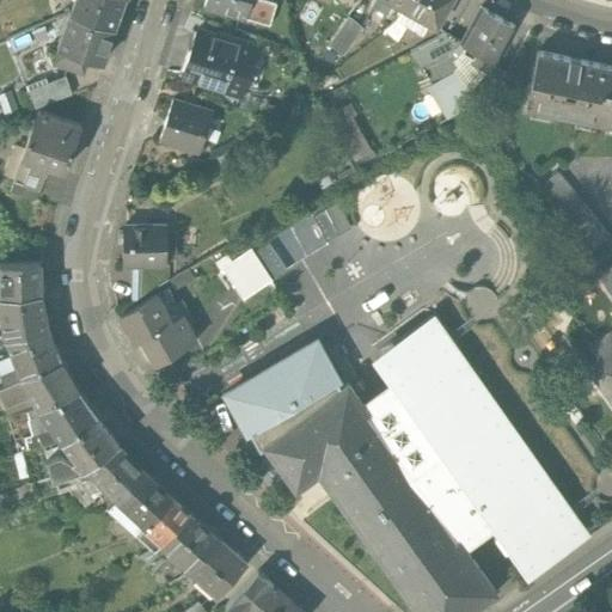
[(74,0),(71,10),(115,25),(123,0),(74,0)]
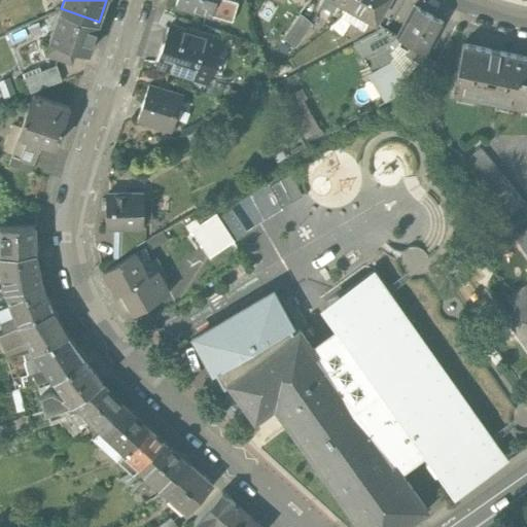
[(177,0),(177,2),(210,12),(214,0),(177,0)]
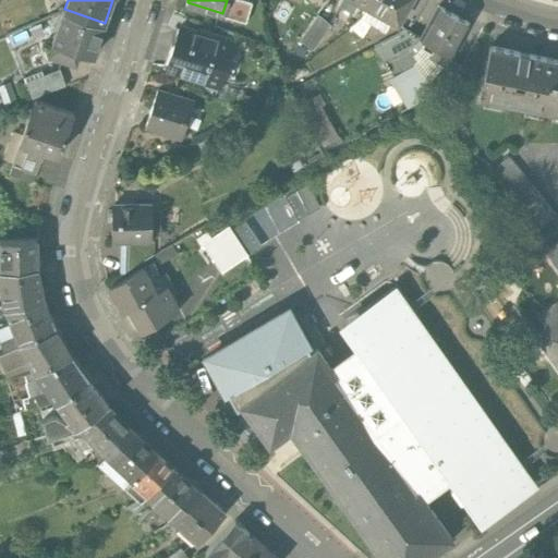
[(360,2),(368,7),(372,0),(341,0),(339,4),(354,12),(360,2)]
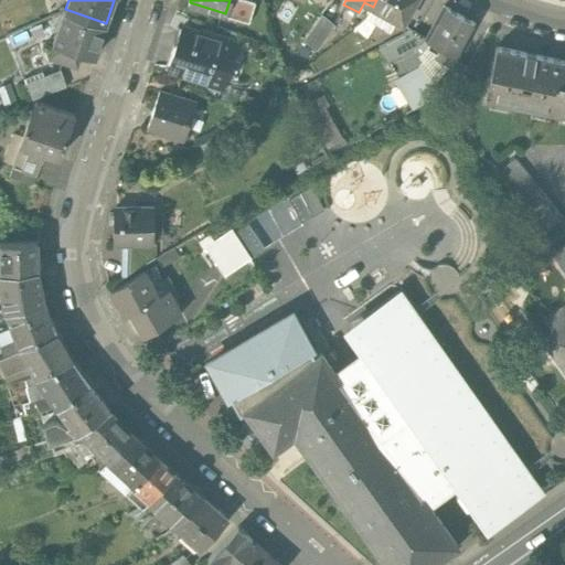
[(376,0),(373,7),(368,18),(385,28),(391,17),(403,24),(408,16),(413,19),(417,10),(413,8),(416,0),(376,0)]
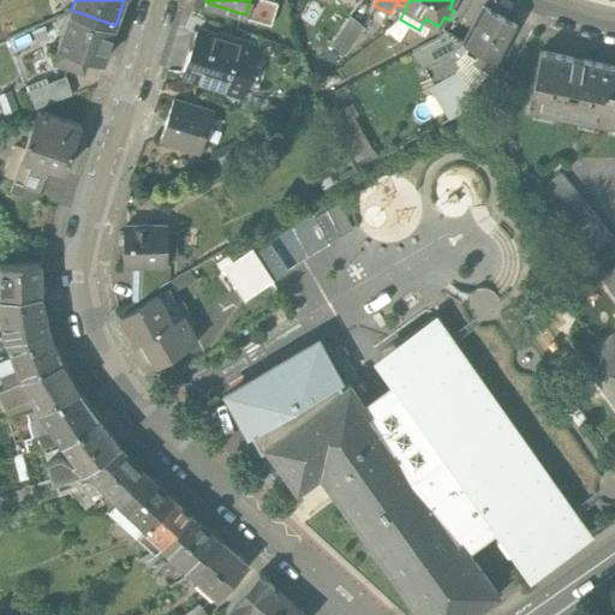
[(519,27),(485,7),(465,41),(466,42),(471,46),(467,53),(477,58),(481,51),(499,61),(519,27)]
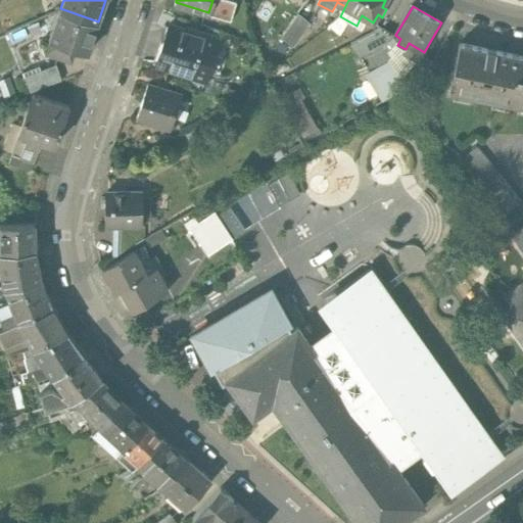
[(98,21),(60,8),(50,37),(53,38),(49,51),(69,58),(74,46),(88,51),(98,21)]
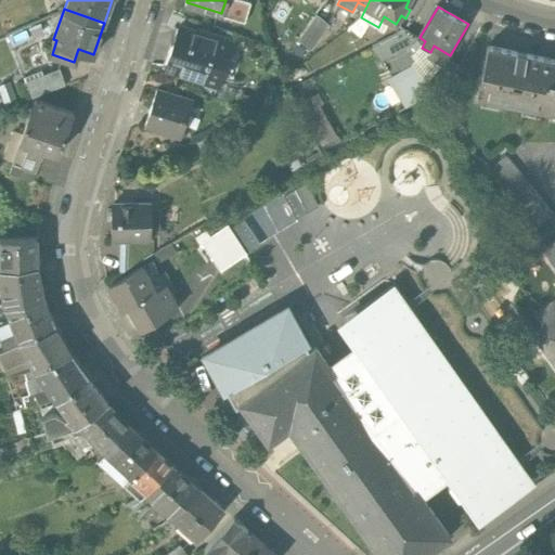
[(314,47),(332,20),(319,11),(300,37),(314,47)]
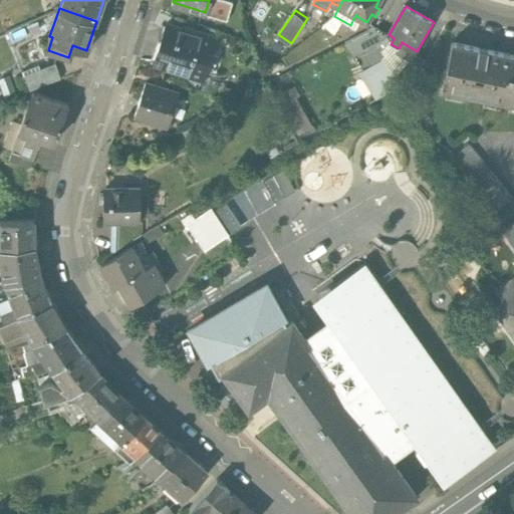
[(216,41),(167,25),(153,65),(202,81),(216,41)]
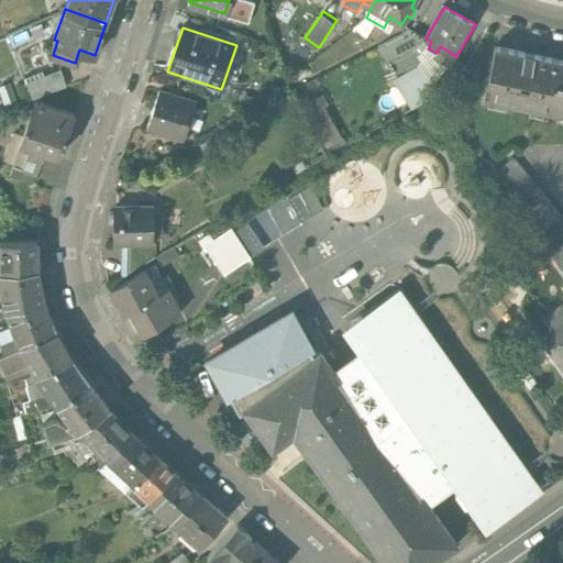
[(400,75),(424,61),(420,54),(426,52),(419,44),(427,39),(426,37),(411,29),(378,46),(388,62),(392,59),(400,75)]
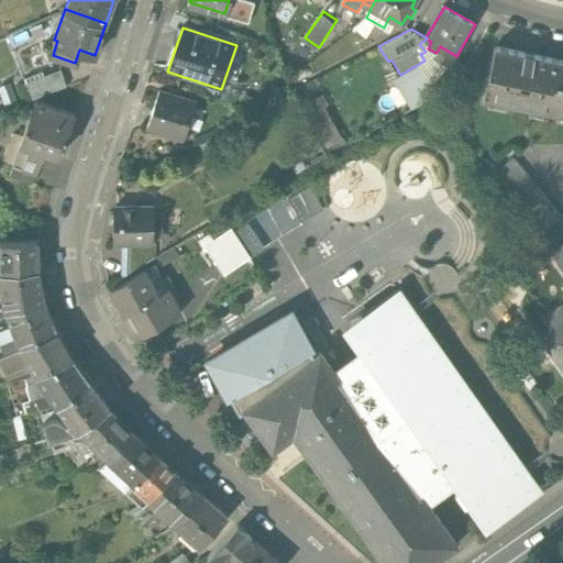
[(553,113),(562,65),(562,61),(495,46),(484,98),(553,113)]
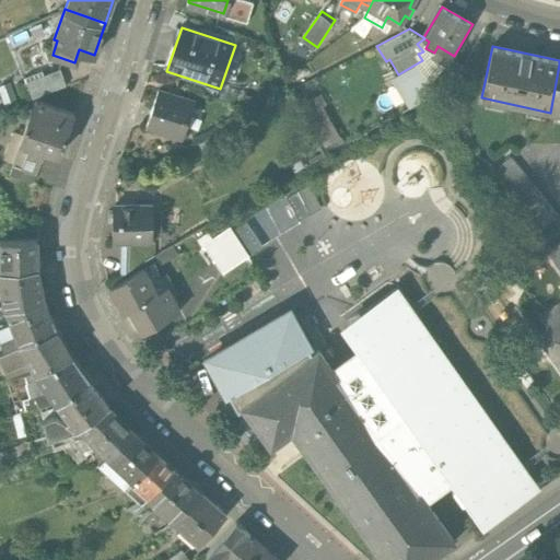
[(432,79),(441,90),(453,83),(463,65),(452,59),(432,79)]
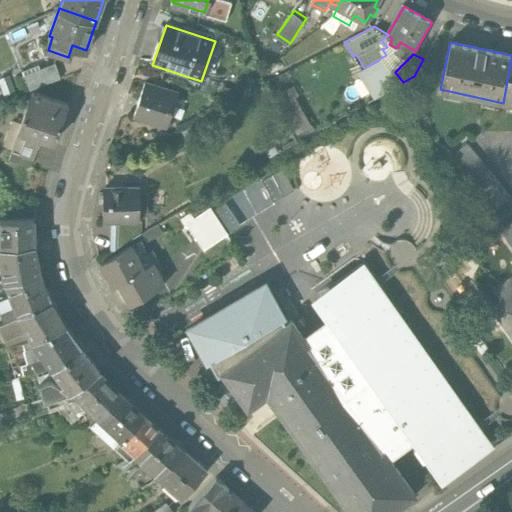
[(511,59),(503,103),(511,104),(511,59)]
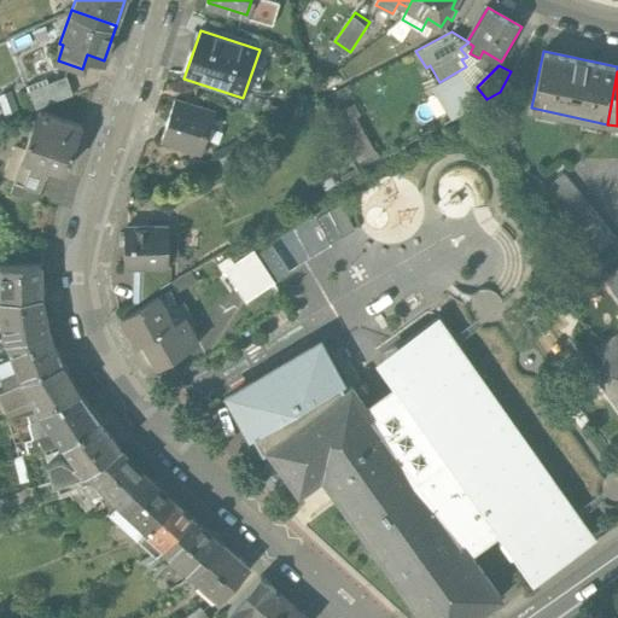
[(30,86),(36,104),(73,91),(66,74),(30,86)]
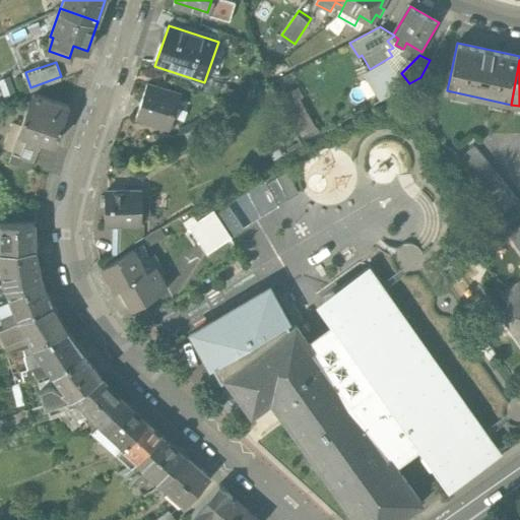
[(146,81),(136,113),(170,124),(180,92),(146,81)]
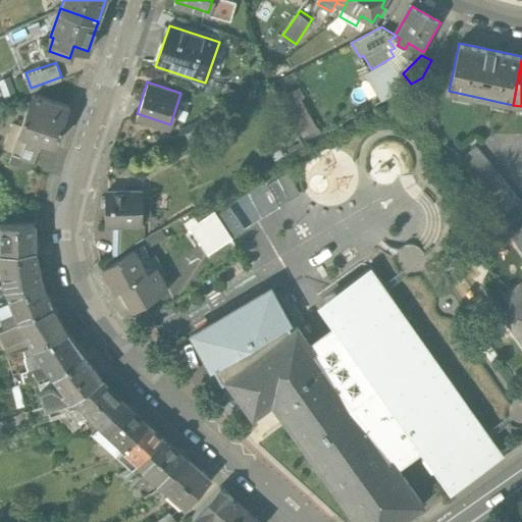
[(55,141),(68,103),(33,90),(19,128),(55,141)]
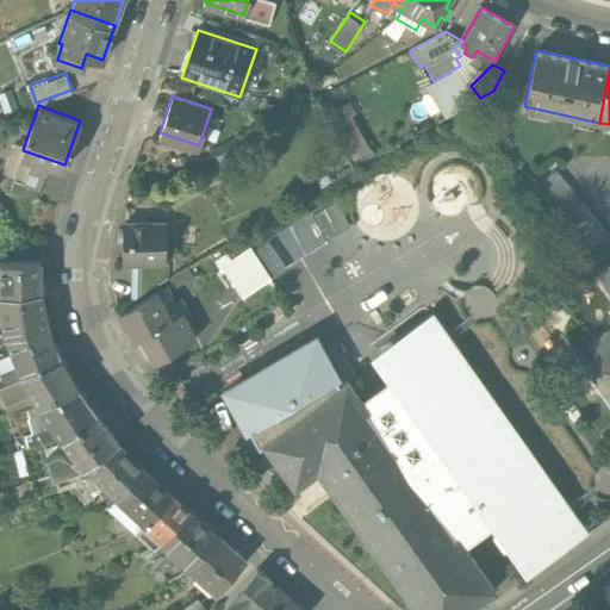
[(559,168),(540,182),(587,241),(607,225),(559,168)]
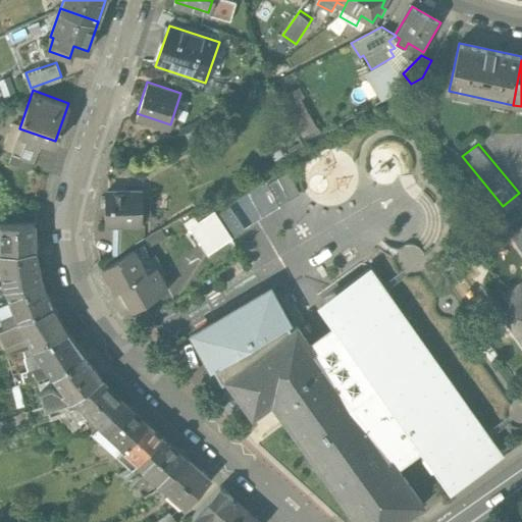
[(106,221),(114,221),(141,222),(142,190),(107,189),(106,221)]
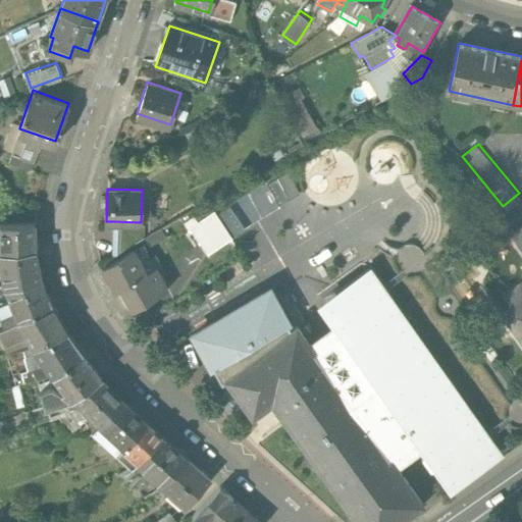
[(217,216),(194,231),(209,254),(232,239),(217,216)]
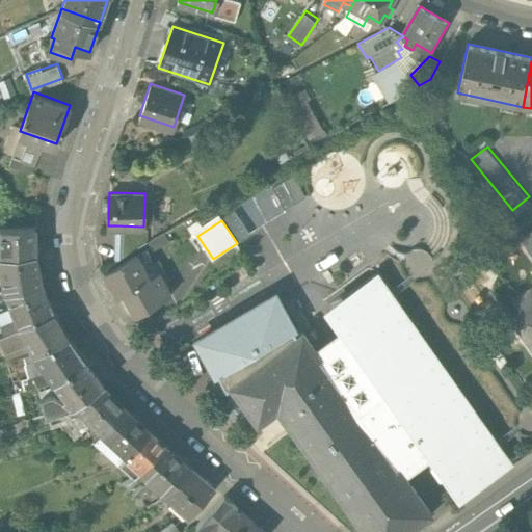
[(1,241),(2,251),(36,250),(35,222),(1,223),(1,241)]
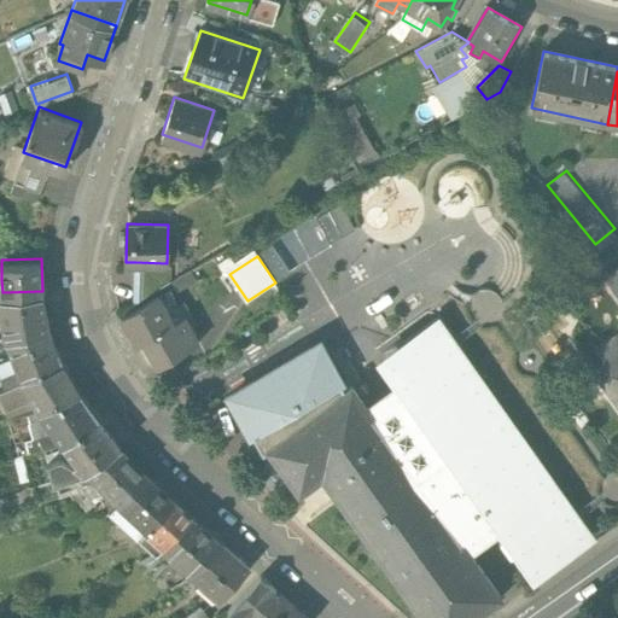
[(134,298),(170,279),(170,263),(167,263),(135,262),(134,298)]
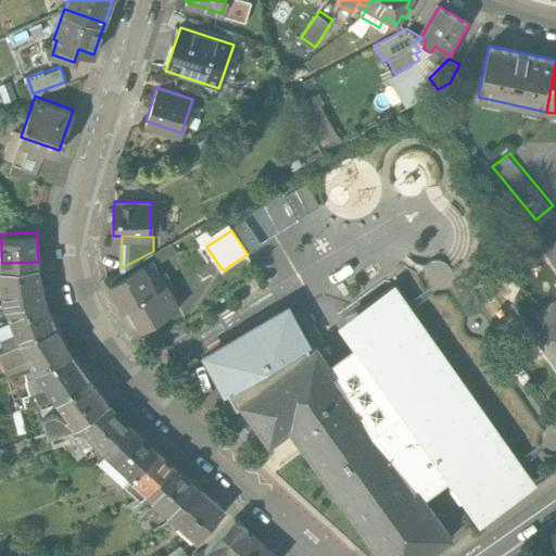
[(542,324),(531,331),(555,366),(555,239),(544,248),(555,265),(555,297),(534,312),(542,324)]
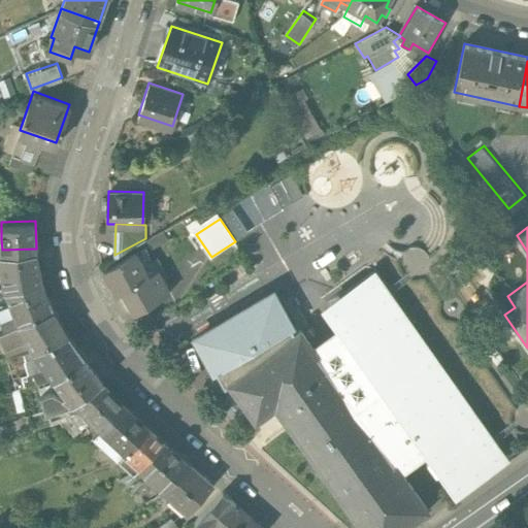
[(151,260),(149,250),(145,244),(135,250),(134,249),(103,266),(117,290),(124,287),(136,309),(169,291),(151,260)]
